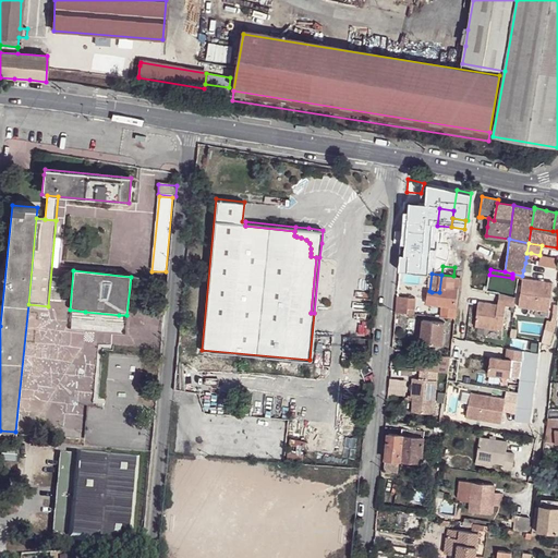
[(440,317),(455,318),(460,277),(453,276),(441,275),(439,292),(432,292),(432,295),(427,294),(426,303),(443,305),(440,317)]
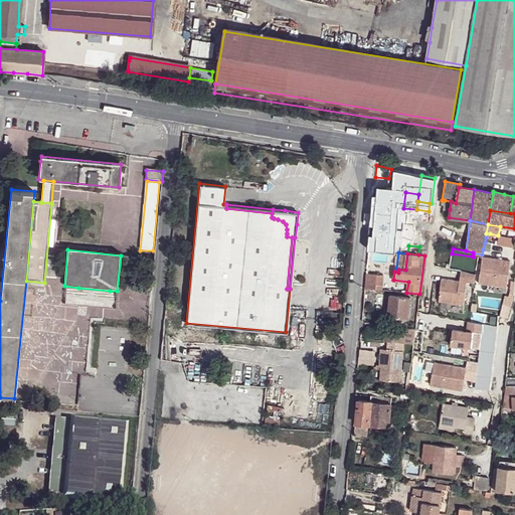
[(482,256),(477,282),(505,288),(509,262),(482,256)]
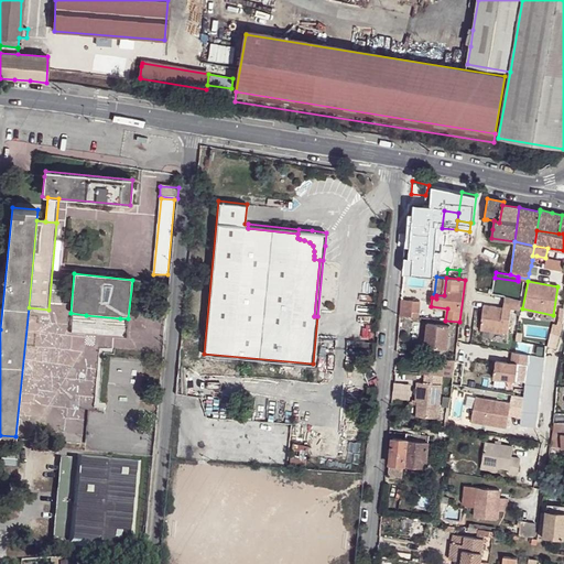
[(510,296),(511,290),(494,286),(492,290),(491,293),(510,296)]
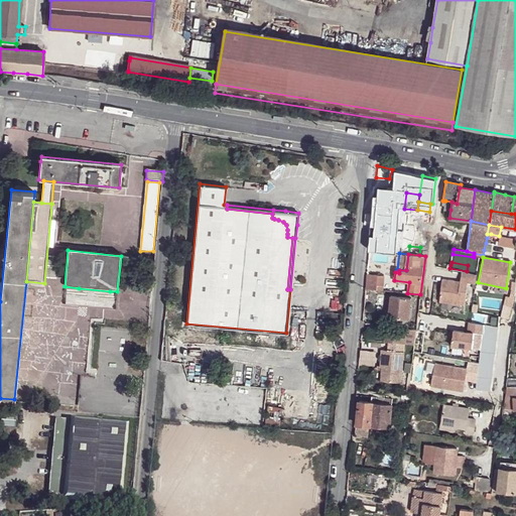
[(463,271),(461,281),(442,277),(438,300),(464,305),(468,283),(476,284),(477,274),(463,271)]
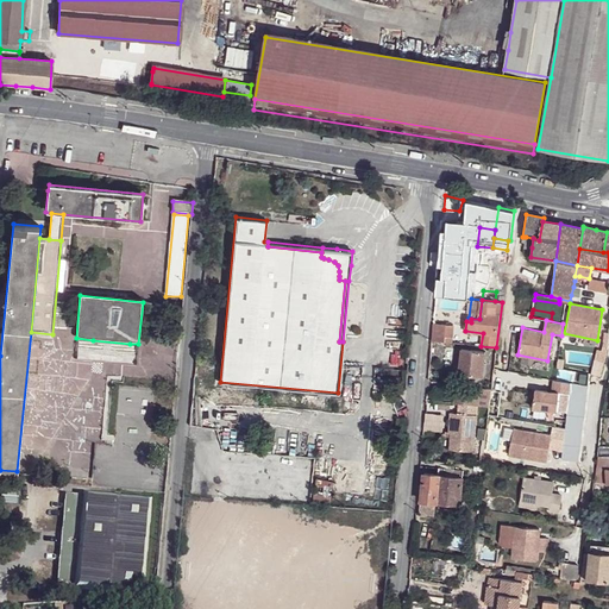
[(453,325),(433,322),(432,340),(444,341),(445,337),(452,338),(453,325)]
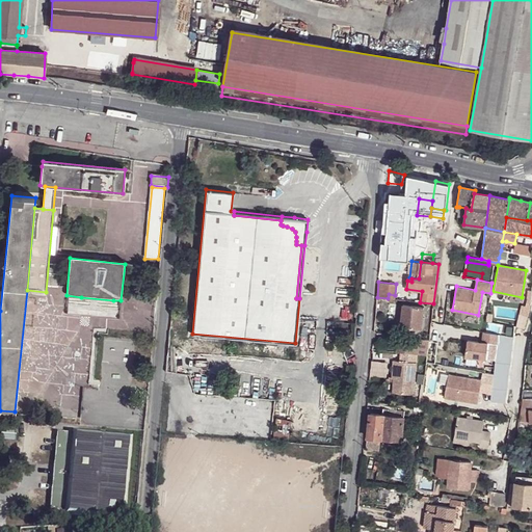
[(421,329),(424,308),(403,304),(401,326),(421,329)]
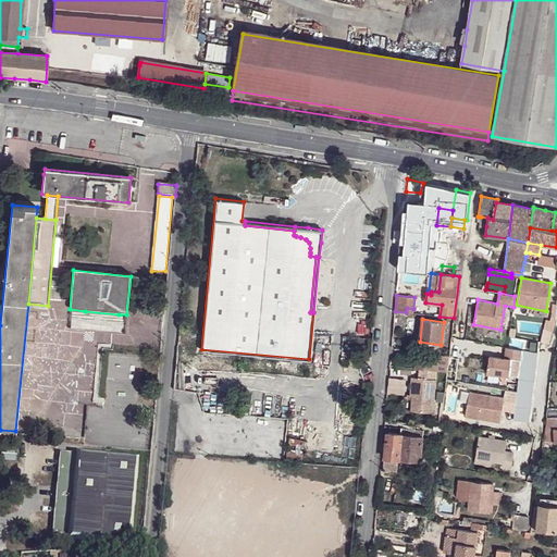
[(535,343),(527,342),(525,349),(535,350),(535,343)]
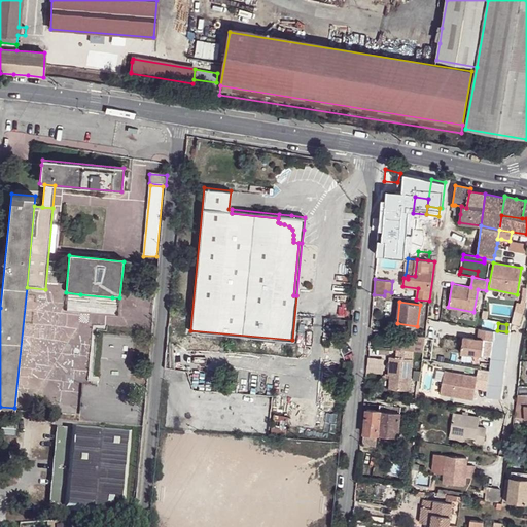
[(493,341),(494,331),(480,328),(479,339),(463,338),(461,353),(482,356),(484,340),(493,341)]
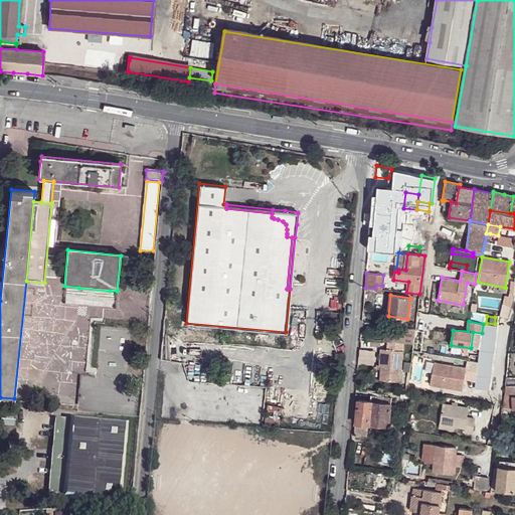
[(493,352),(497,326),(483,324),(482,333),(479,350),(493,352)]
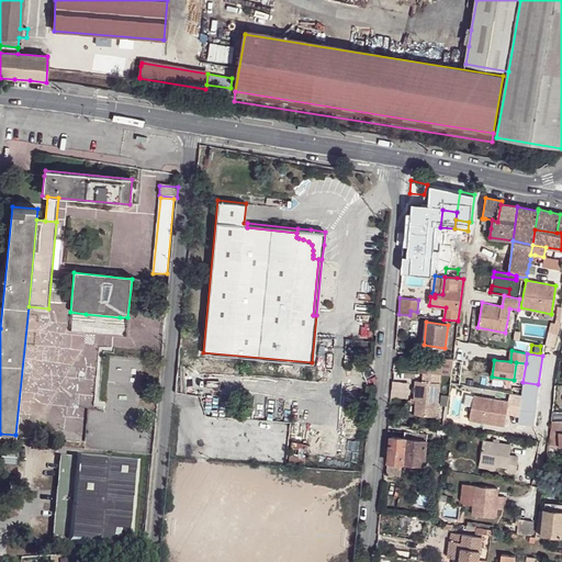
[(437,373),(438,358),(422,357),(420,372),(424,372),(437,373)]
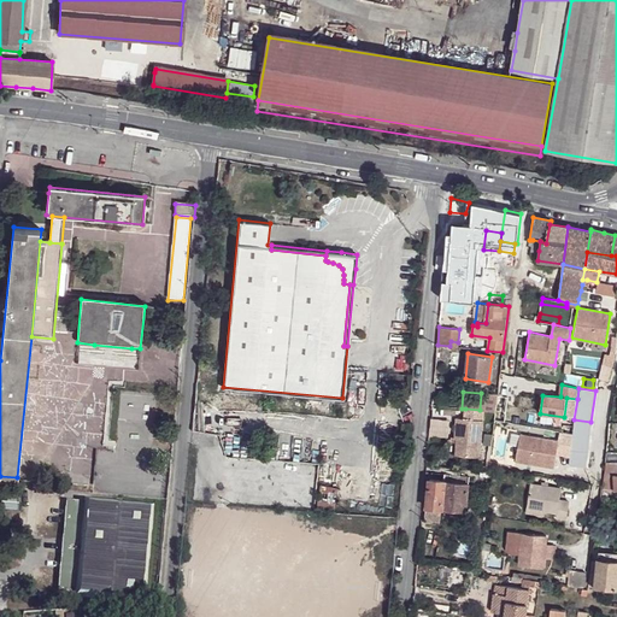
[(481,393),(480,410),(491,411),(493,394),(481,393)]
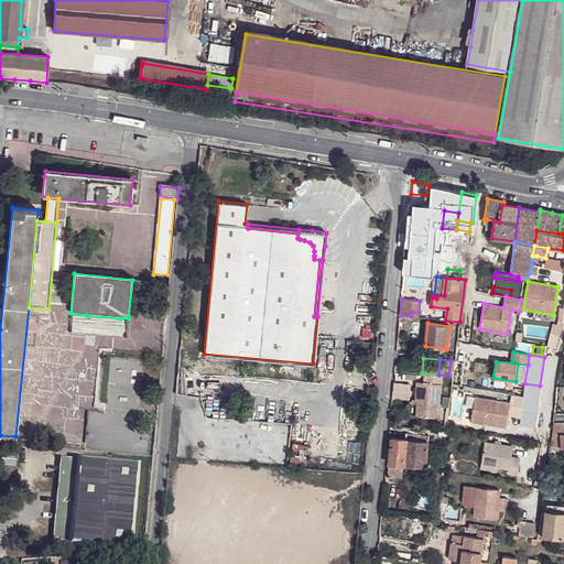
[(424,382),(418,382),(415,400),(419,400),(416,416),(438,419),(442,384),(437,383),(438,375),(425,373),(424,382)]
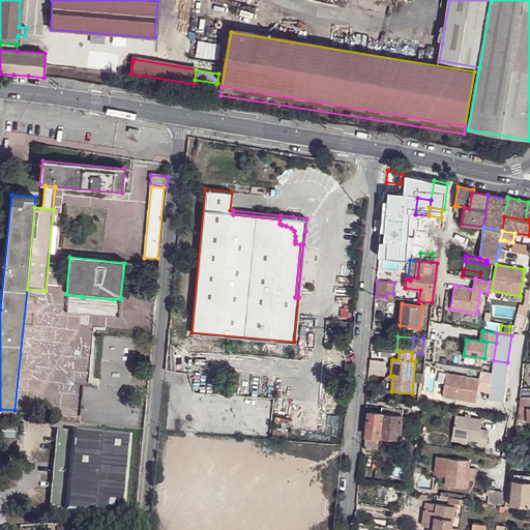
[(386,374),(386,359),(369,359),(369,374),(386,374)]
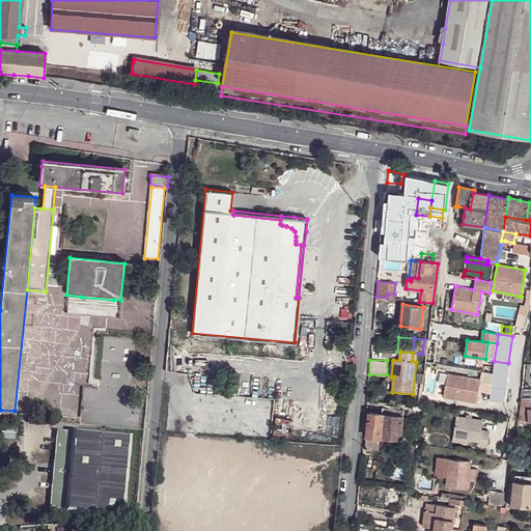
[(503,402),(508,363),(494,361),(490,400),(503,402)]
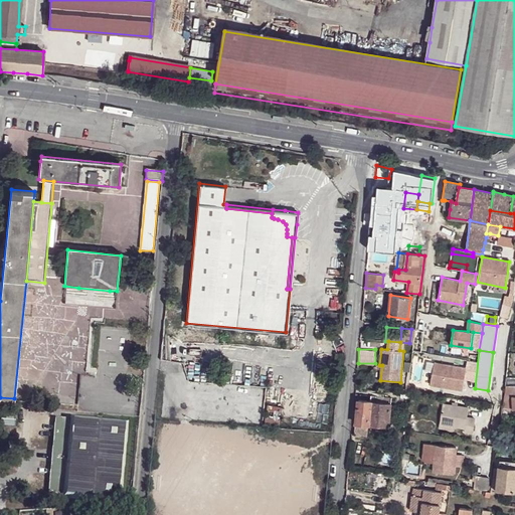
[(402,371),(409,372),(410,362),(402,361),(402,371)]
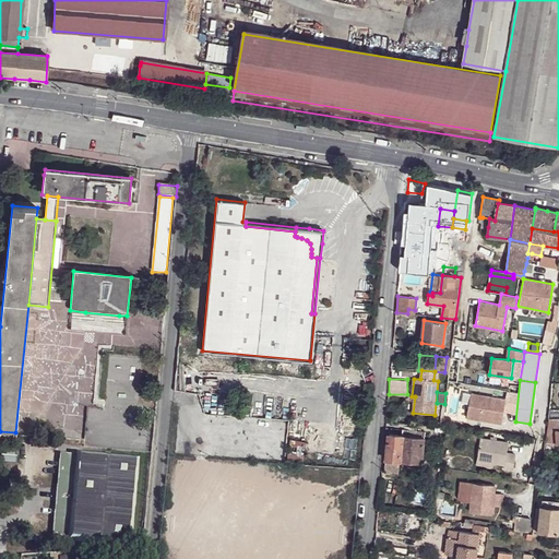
[(506,400),(472,394),(467,417),(502,425),(506,400)]
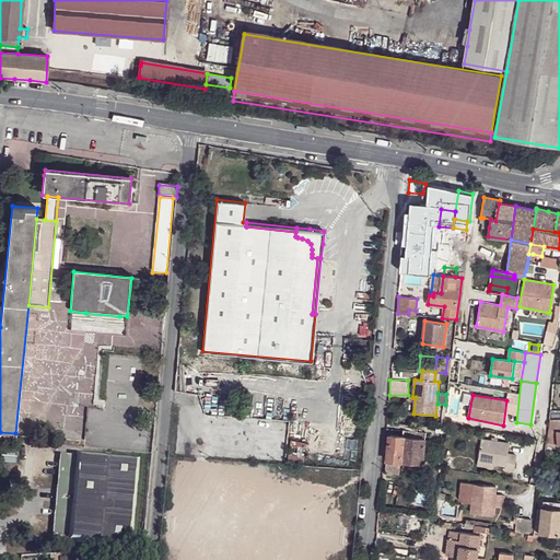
[(559,418),(550,419),(547,444),(559,444),(559,418)]
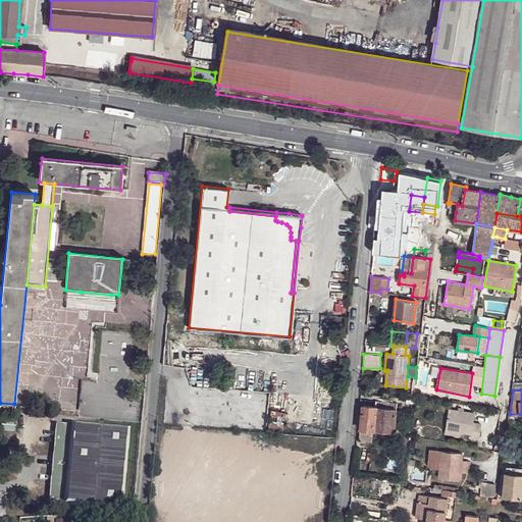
[(292,406),(291,393),(279,394),(280,407),(292,406)]
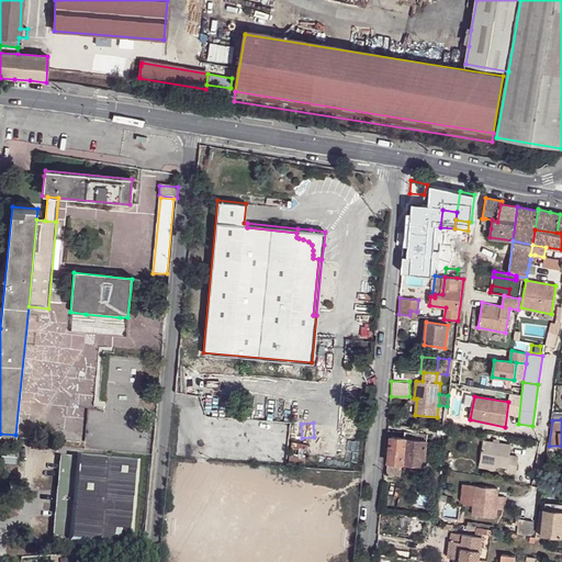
[(402,474),(402,463),(424,465),(427,435),(406,431),(405,438),(392,437),(389,473),(402,474)]
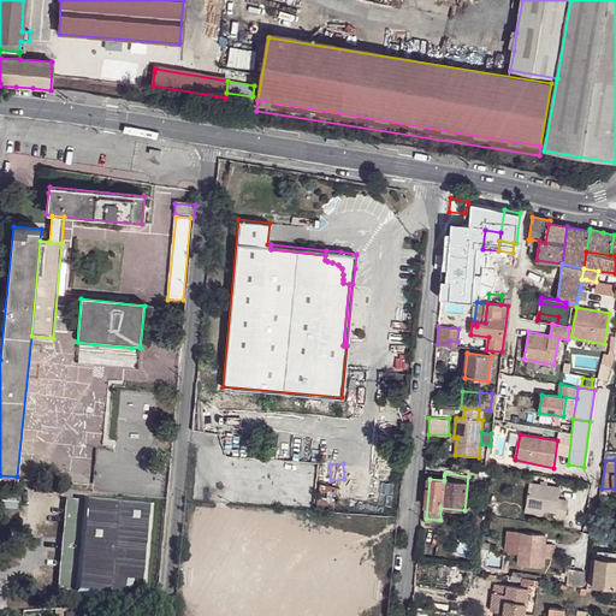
[(556,513),(556,517),(566,519),(568,502),(560,501),(561,489),(531,484),(526,507),(544,510),(556,513)]
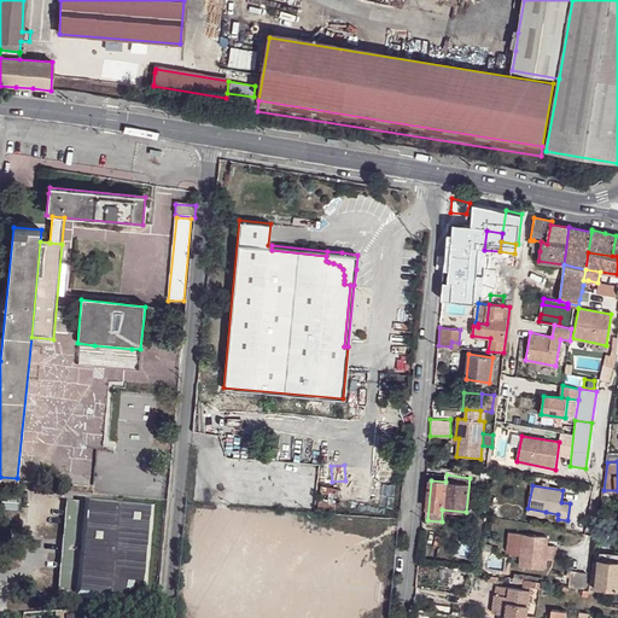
[(65,502),(59,593),(76,594),(83,503),(65,502)]
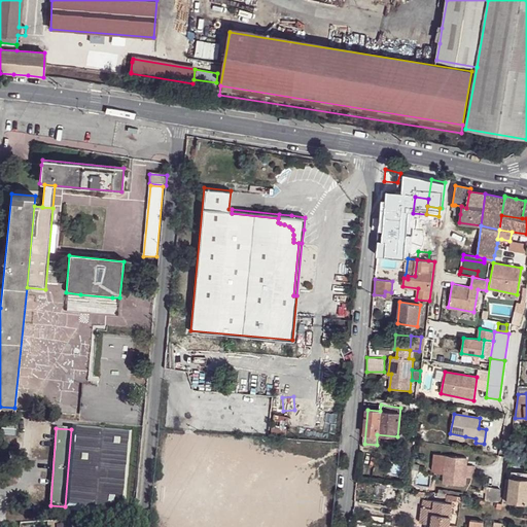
[(71,429),(65,506),(68,506),(68,507),(121,512),(127,432),(74,429),(71,429)]
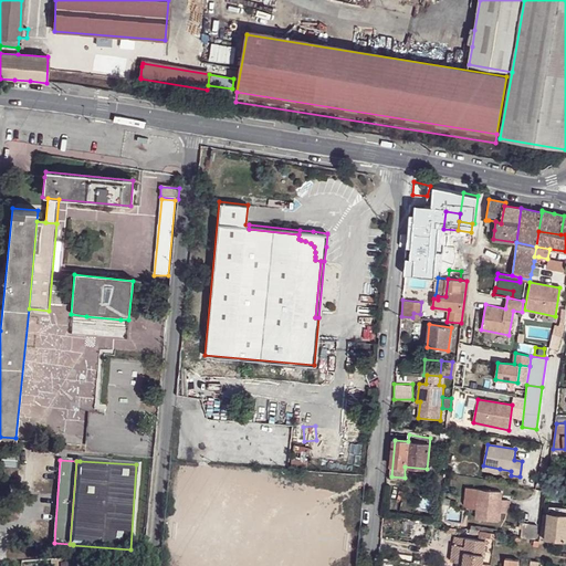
[(500,512),(501,509),(496,507),(498,501),(502,502),(502,500),(503,492),(468,488),(465,504),(469,507),(477,517),(500,520),(500,512)]
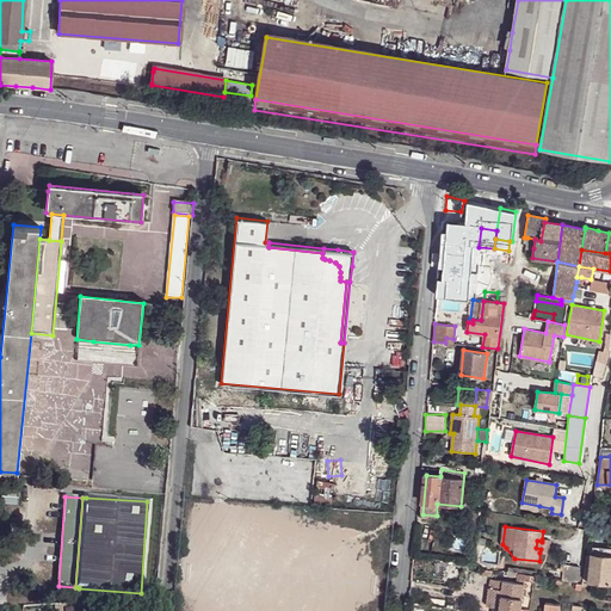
[(550,539),(542,539),(542,542),(541,549),(539,553),(549,554),(550,539)]
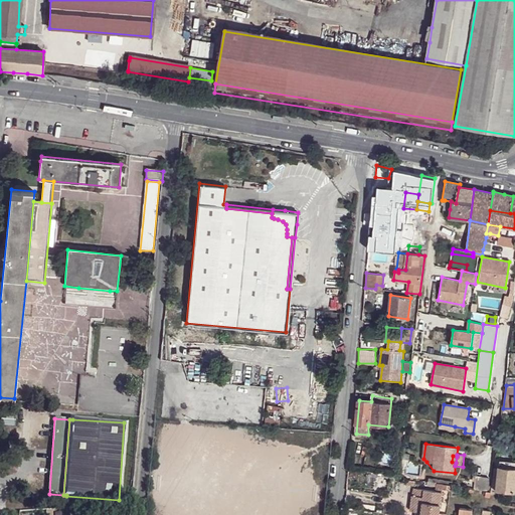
[(514,469),(514,462),(500,461),(499,468),(514,469)]
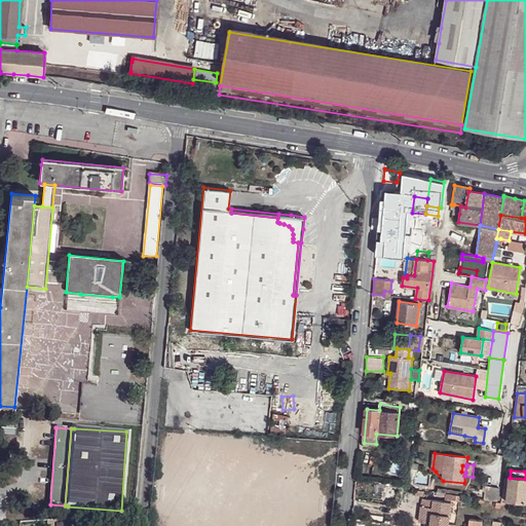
[(525,503),(525,479),(510,478),(510,479),(506,501),(509,502),(525,503)]
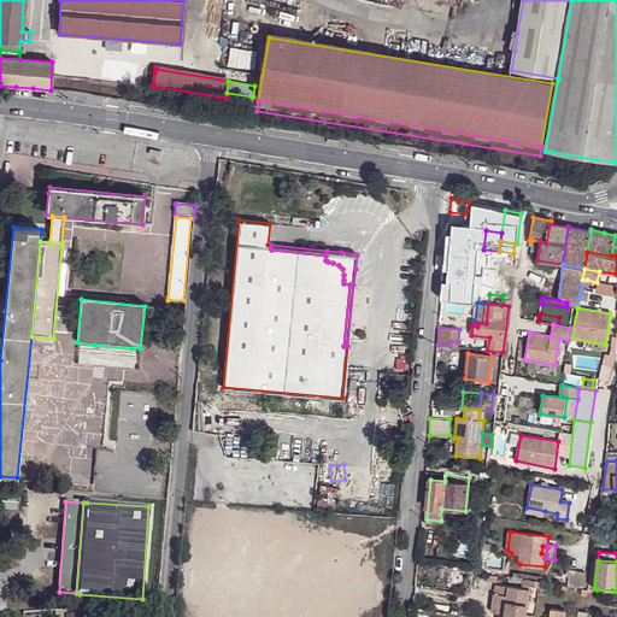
[(594,588),(598,562),(593,562),(592,562),(588,589),(595,591),(597,589),(594,588)]
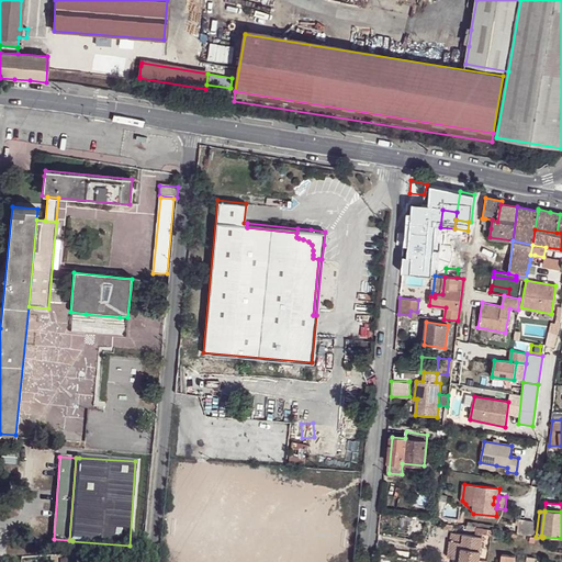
[(532,537),(534,523),(520,519),(518,534),(530,536),(532,537)]
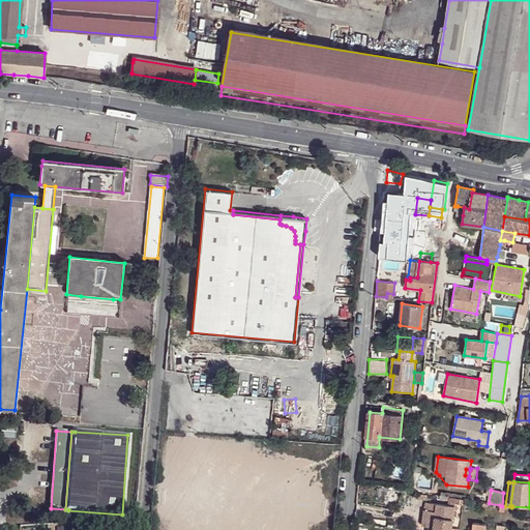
[(442,496),(428,494),(425,501),(446,504),(447,497),(442,496)]
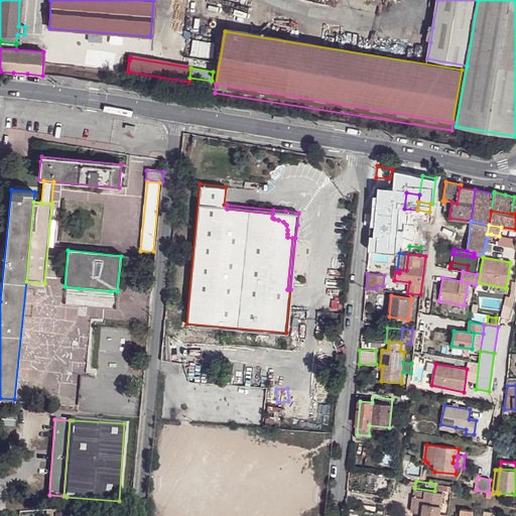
[(423,512),(422,515),(440,515),(441,514),(444,492),(434,491),(414,488),(413,496),(411,511),(423,512)]
